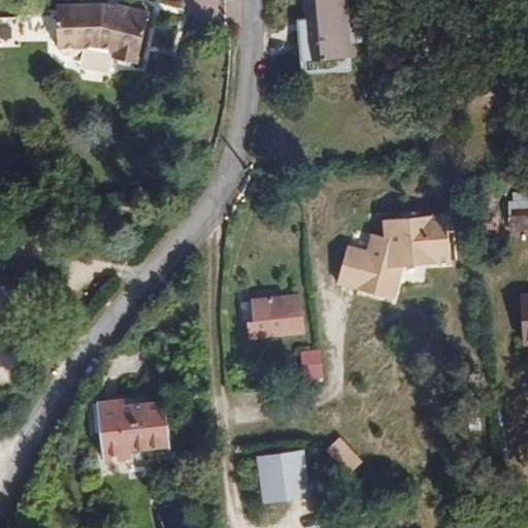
[(306,0),(308,19),(301,19),(304,61),(356,57),(354,38),(349,38),(345,0),(306,0)]
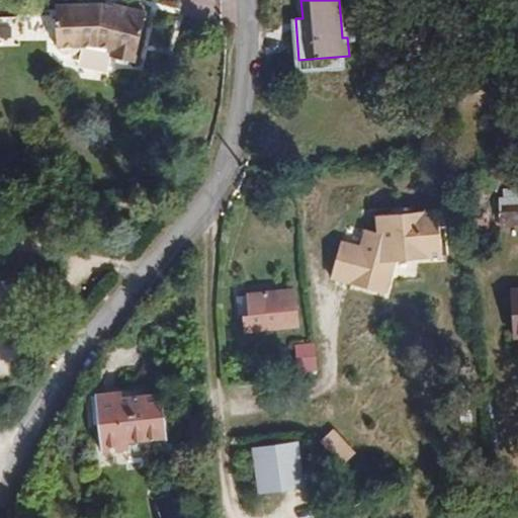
[(119,51),(117,59),(135,63),(147,13),(114,5),(113,7),(101,5),(56,7),(58,50),(64,56),(75,55),(81,49),(81,47),(98,46),(113,50),(119,51)]
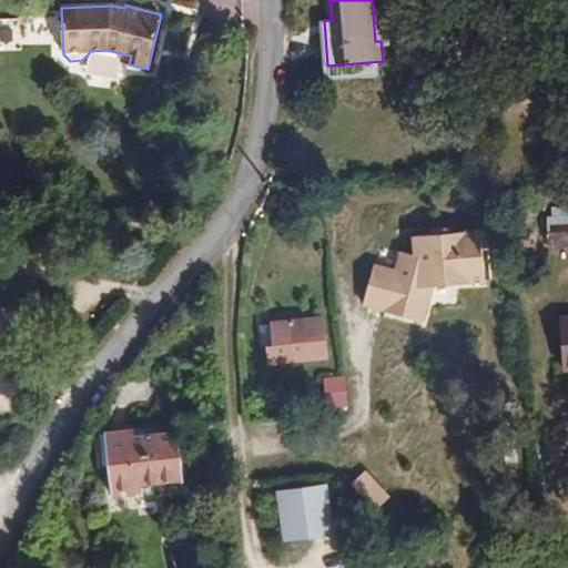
[(21,17),(0,17),(0,51),(22,51),(21,17)]
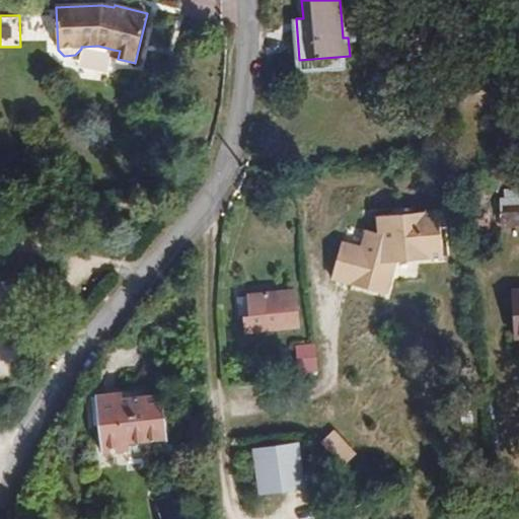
[(112,57),(118,59),(120,51),(114,50),(112,57)]
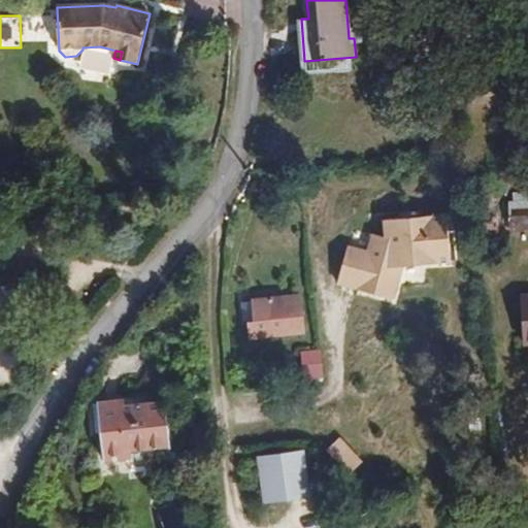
[(527,201),(507,203),(508,230),(527,228),(527,201)]
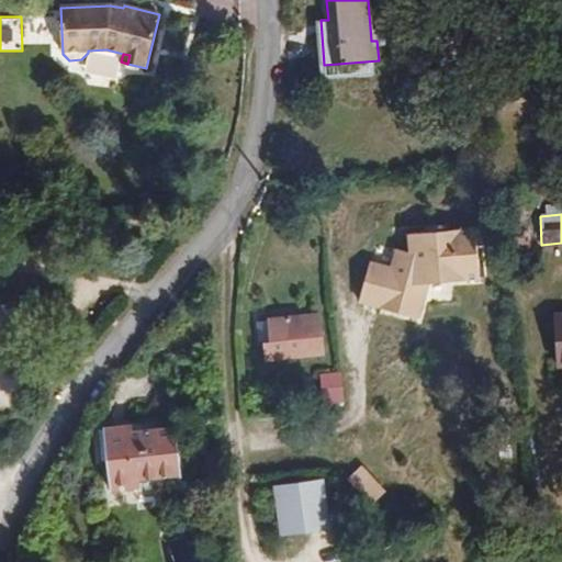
[(476,228),(411,234),(413,256),(400,255),(394,274),(370,270),(362,305),(422,318),(428,283),(482,277),(476,228)]
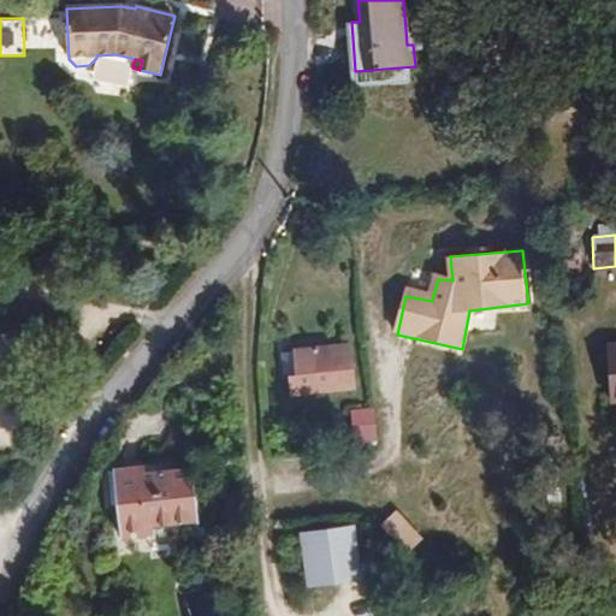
[(350,344),(296,350),(298,374),(290,375),(292,395),(355,388),(350,344)]
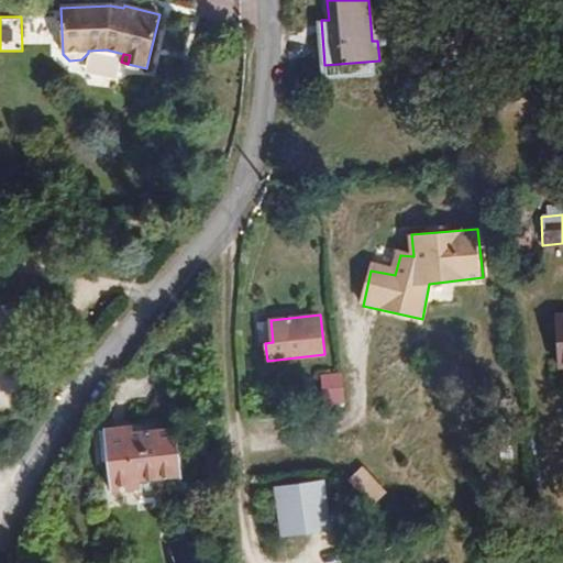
[(273,342),(271,320),(258,321),(262,343),(265,343),(273,342)]
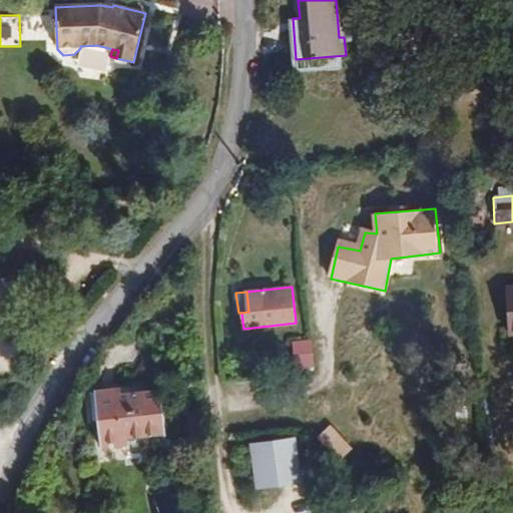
[(314,340),(296,341),(297,367),(315,366),(314,340)]
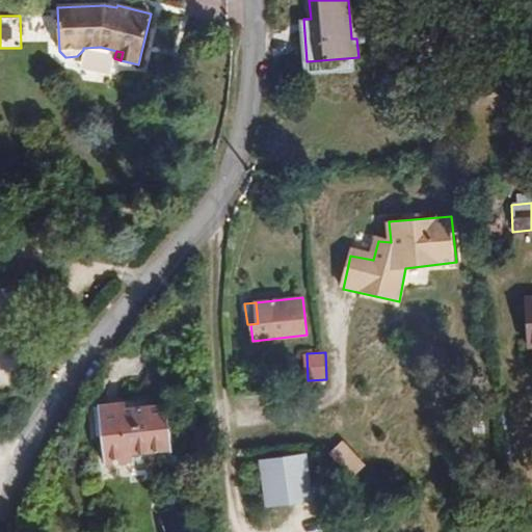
[(103,411),(127,408),(126,402),(98,405),(101,436),(105,436),(103,411)]
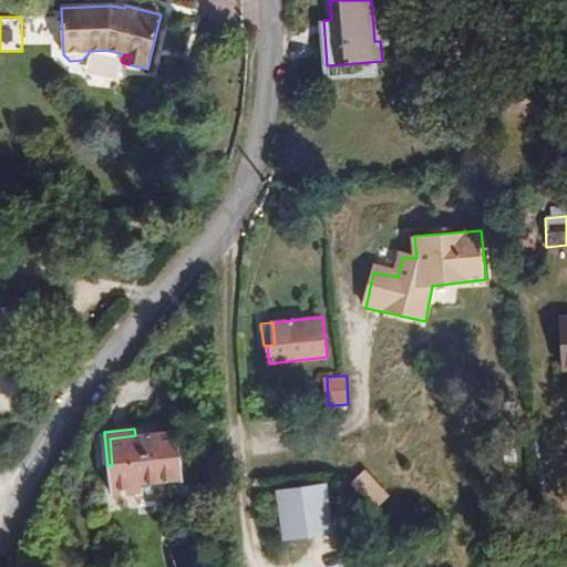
[(179,430),(135,435),(110,439),(112,465),(107,465),(111,494),(142,491),(142,483),(185,478),(179,430)]
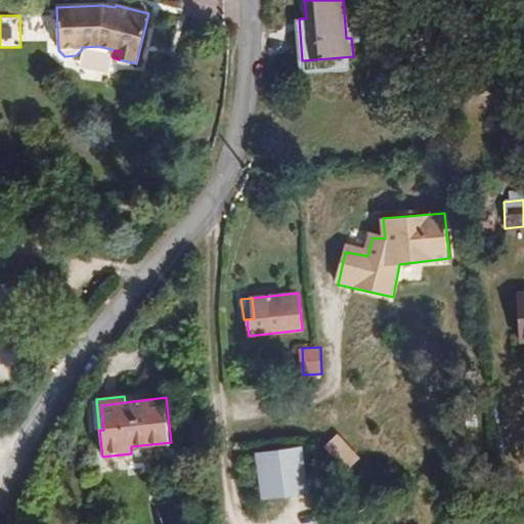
[(350,472),(363,460),(341,433),(326,445),(350,472)]
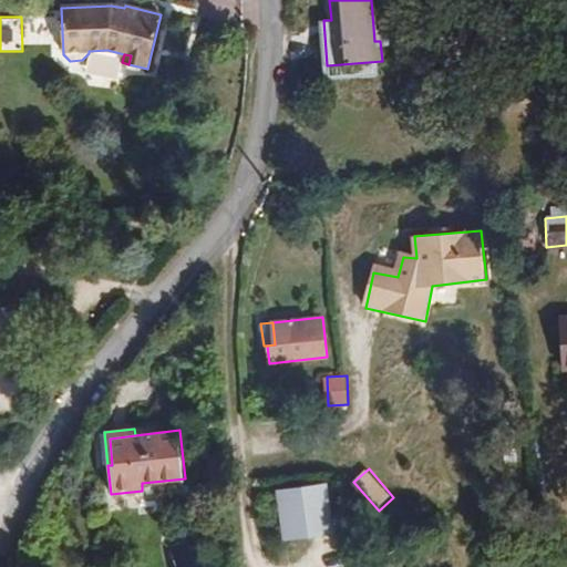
[(326,484),(286,488),(290,534),(331,529),(326,484)]
